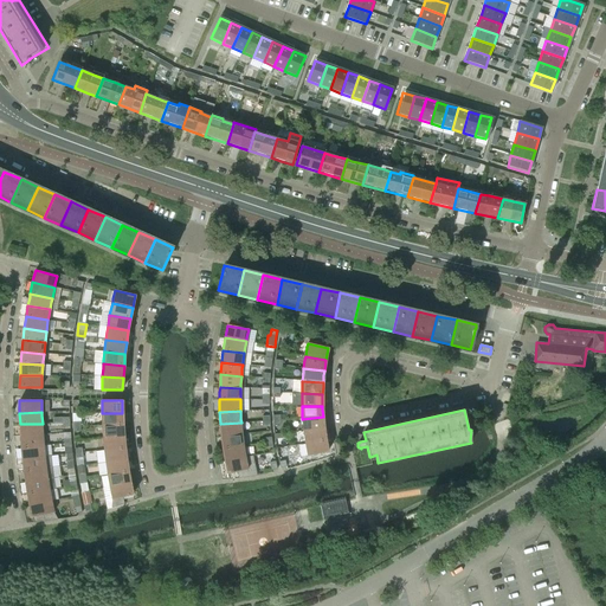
[(123,425),(122,413),(102,413),(102,421),(102,426),(123,425)]
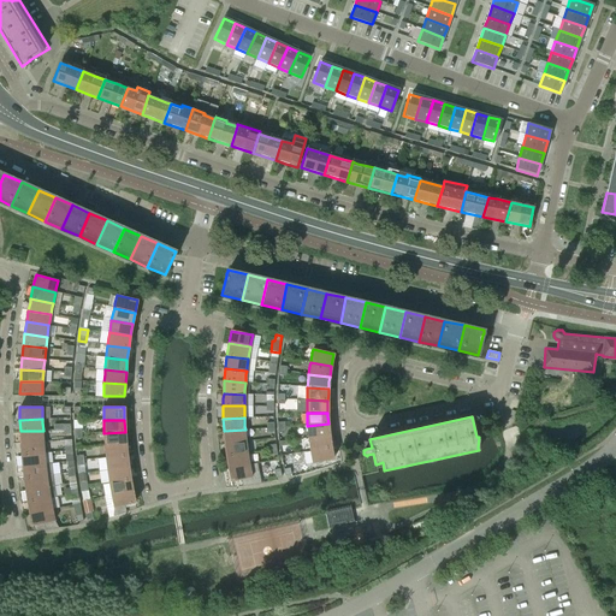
[(329,428),(329,424),(307,426),(307,430),(308,434),(308,438),(330,436),(329,428)]
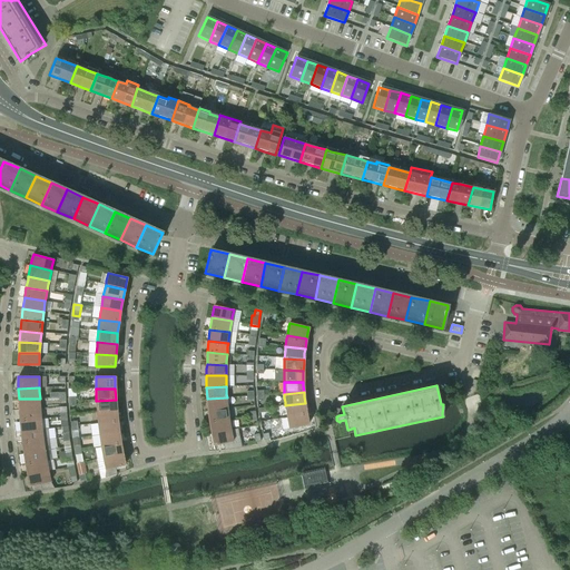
[(227,405),(227,397),(207,399),(208,411),(227,409),(227,405)]
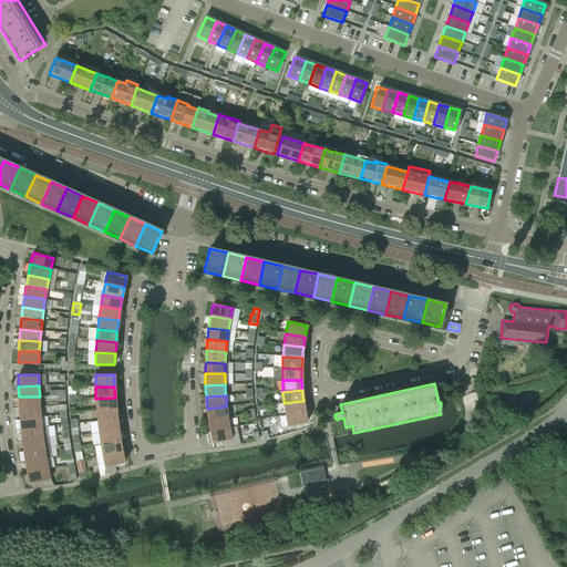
[(19,408),(40,406),(40,397),(19,397),(19,404),(19,408)]
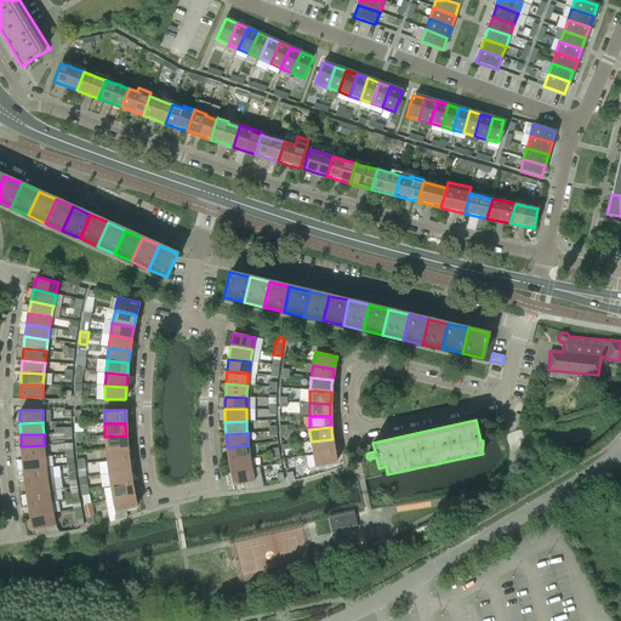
[(126,440),(126,436),(104,437),(104,440),(106,449),(127,448),(126,440)]
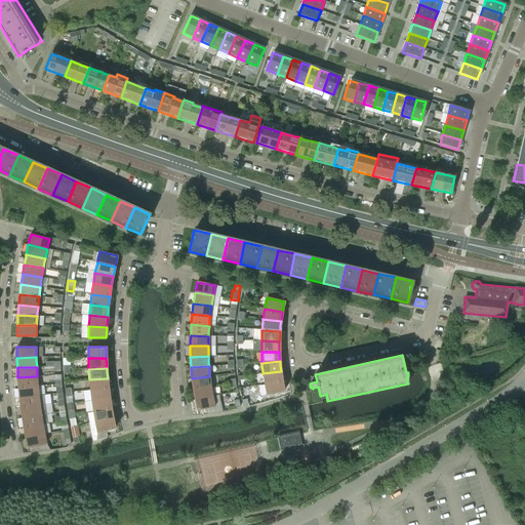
[(281,375),(281,371),(263,373),(264,380),(265,385),(282,381),(281,375)]
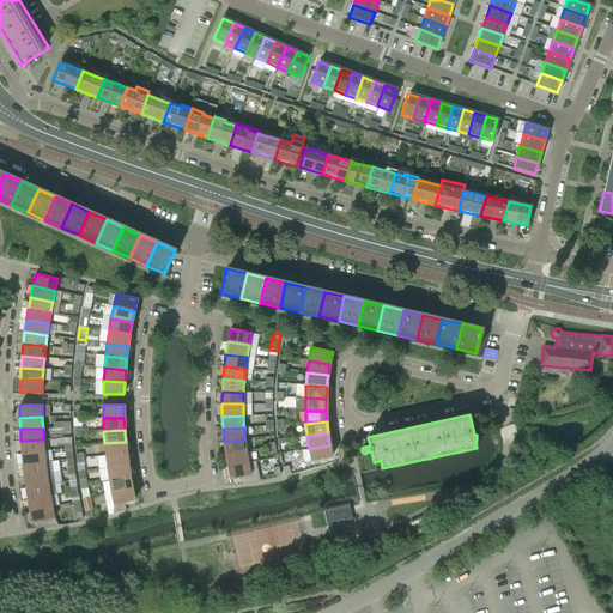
[(44,451),(43,439),(20,441),(20,445),(22,453),(44,451)]
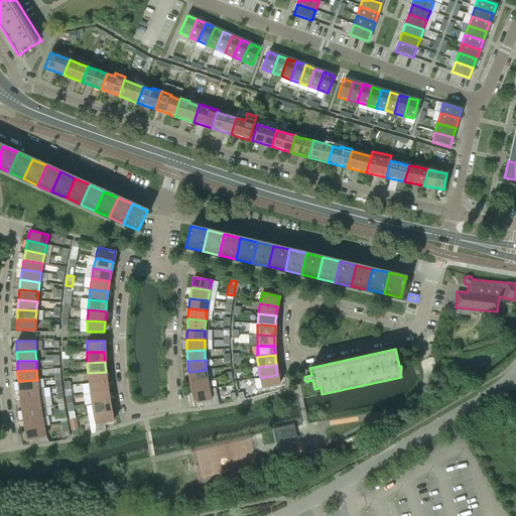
[(188,376),(189,382),(208,380),(207,377),(206,370),(188,372),(188,376)]
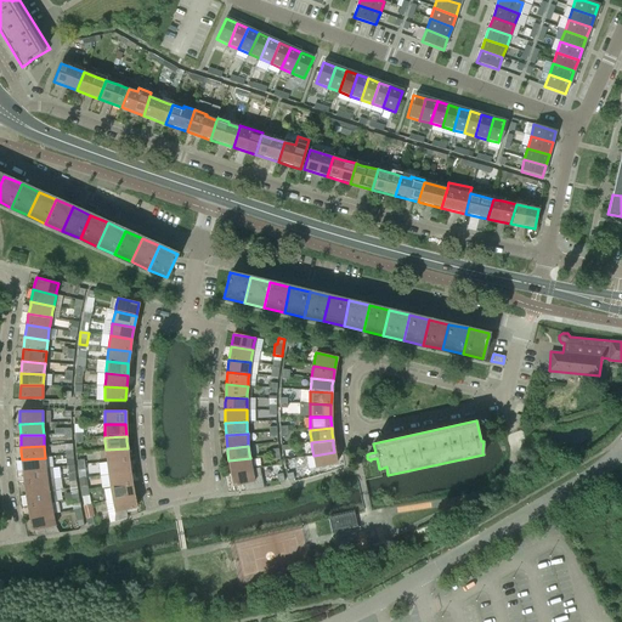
[(107,462),(128,461),(128,448),(106,450),(107,458),(107,462)]
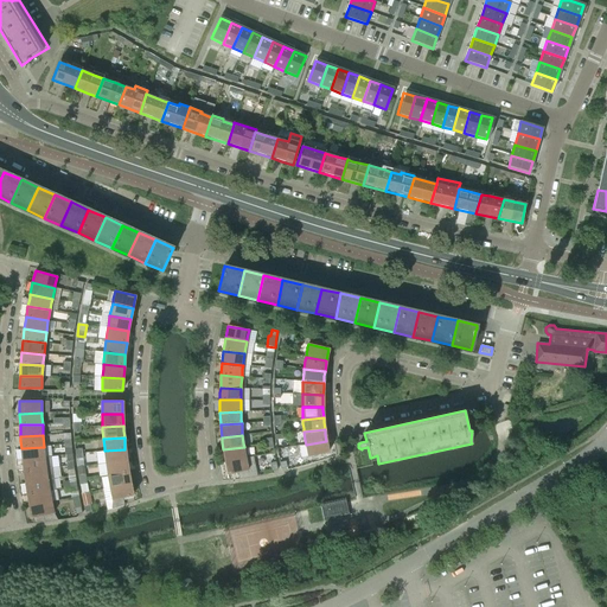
[(307,453),(308,457),(328,453),(326,442),(326,441),(306,445),(307,453)]
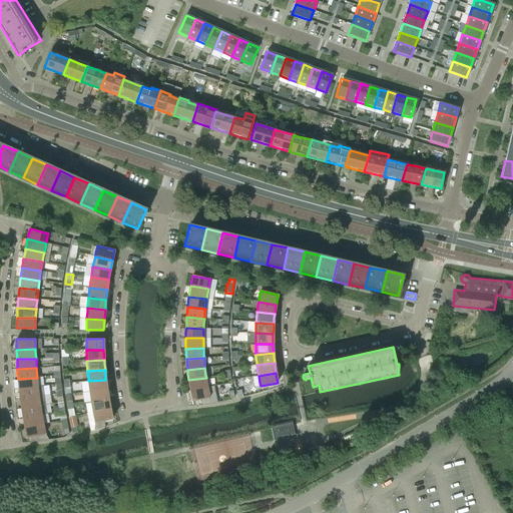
[(19,389),(38,387),(37,378),(18,379),(19,389)]
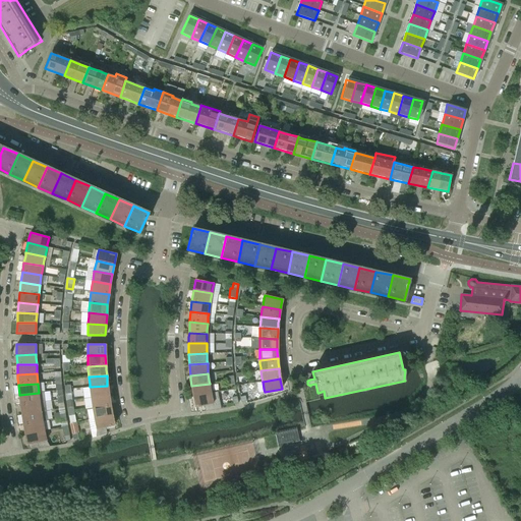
[(211,390),(210,384),(191,386),(192,391),(193,397),(211,394),(211,393),(211,390)]
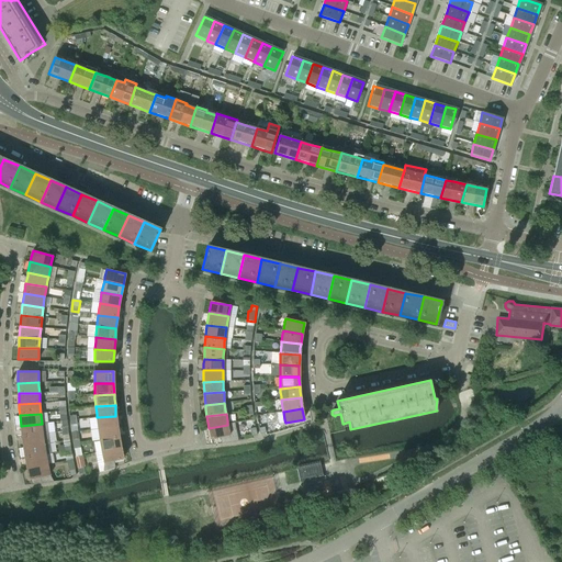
[(117,426),(115,416),(97,417),(97,422),(98,429),(117,426)]
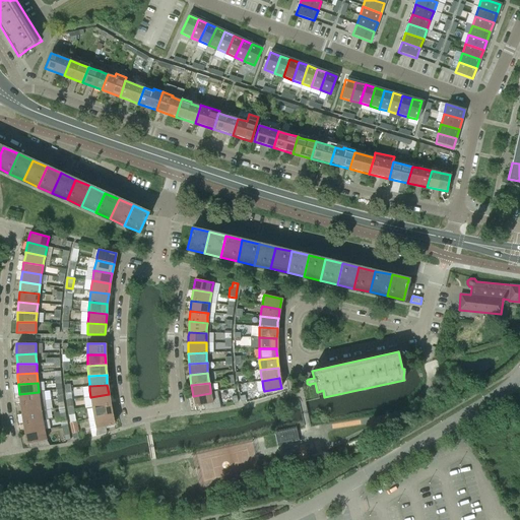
[(44,391),(39,392),(19,394),(20,404),(45,401),(44,391)]
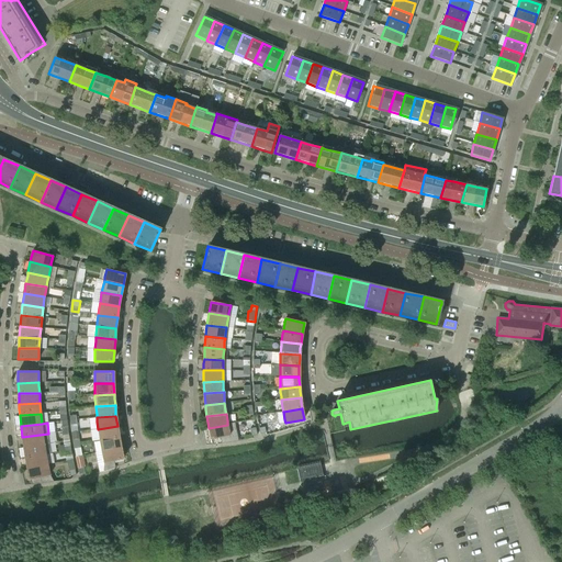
[(221,444),(229,442),(238,441),(235,423),(227,424),(227,425),(209,428),(211,439),(220,438),(221,444)]
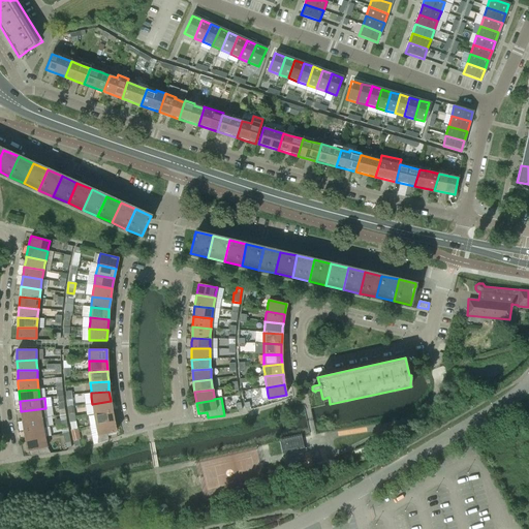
[(94,414),(112,411),(111,401),(92,404),(93,411),(94,414)]
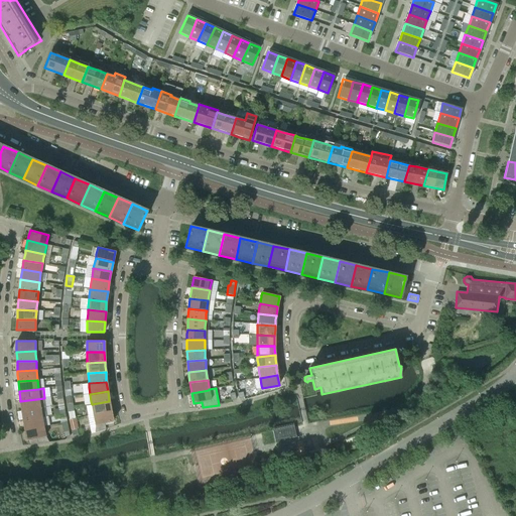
[(46,407),(44,398),(20,401),(21,411),(46,407)]
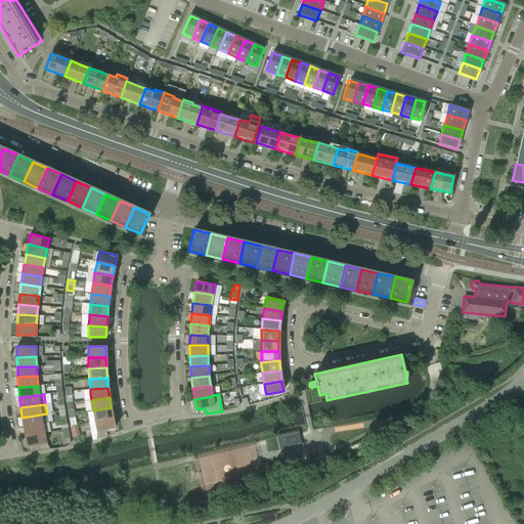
[(113,418),(111,407),(93,410),(94,418),(95,421),(113,418)]
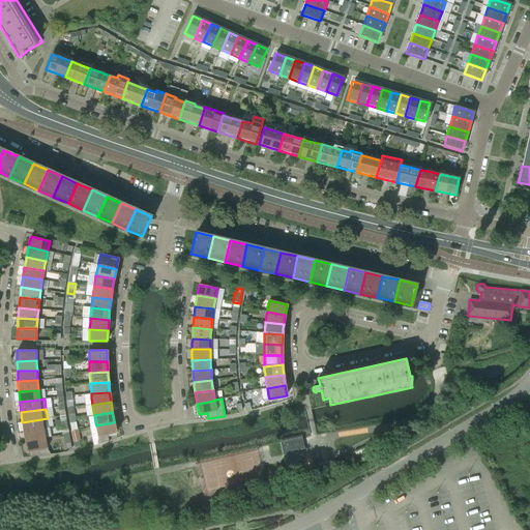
[(48,418),(22,422),(24,429),(24,432),(43,429),(49,428),(48,418)]
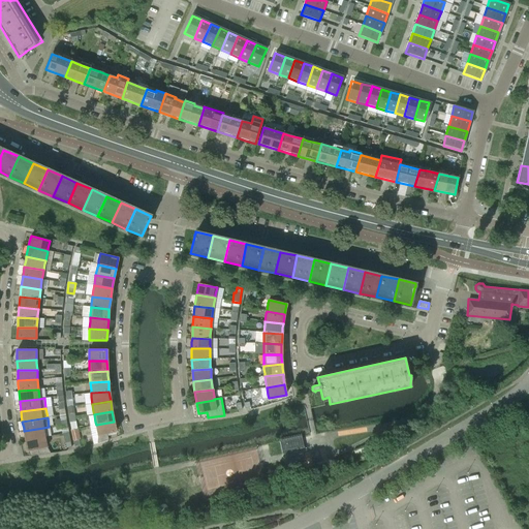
[(97,443),(109,440),(109,439),(106,434),(116,432),(114,422),(96,425),(96,429),(98,436),(99,442),(97,443)]
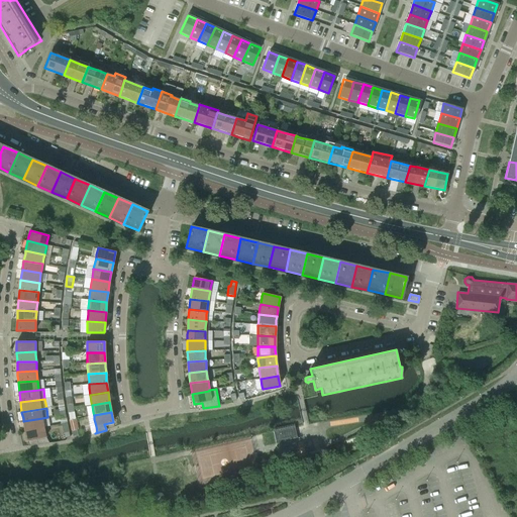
[(25,431),(43,427),(43,424),(42,418),(23,421),(25,431)]
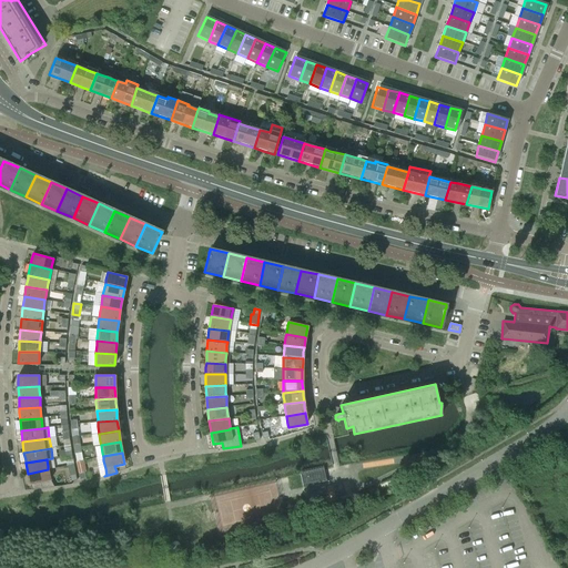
[(75,462),(79,474),(87,472),(83,460),(75,462)]
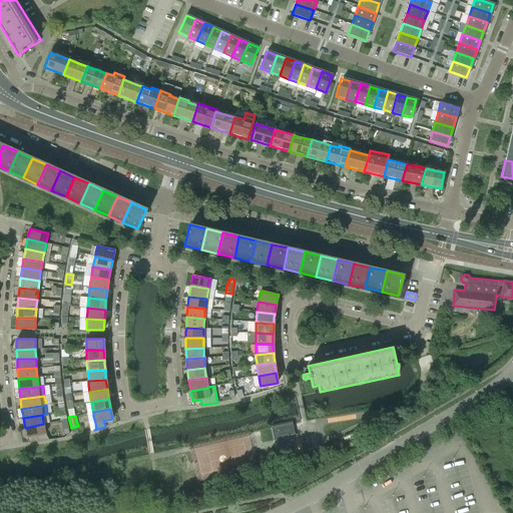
[(293,423),(271,428),(274,441),(279,440),(279,439),(295,435),(293,423)]
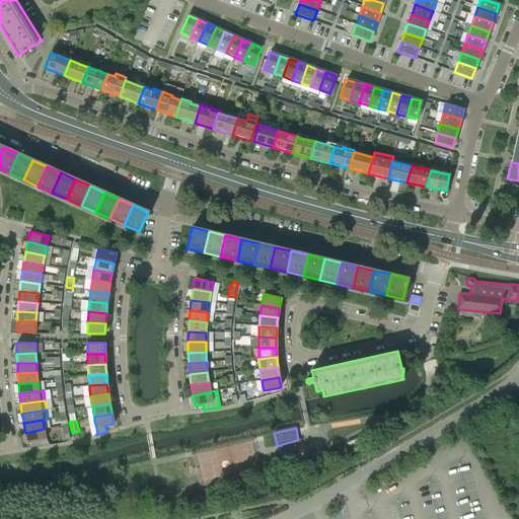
[(45,432),(44,429),(25,433),(27,443),(38,441),(39,446),(38,446),(39,447),(50,445),(47,445),(46,439),(45,432)]
